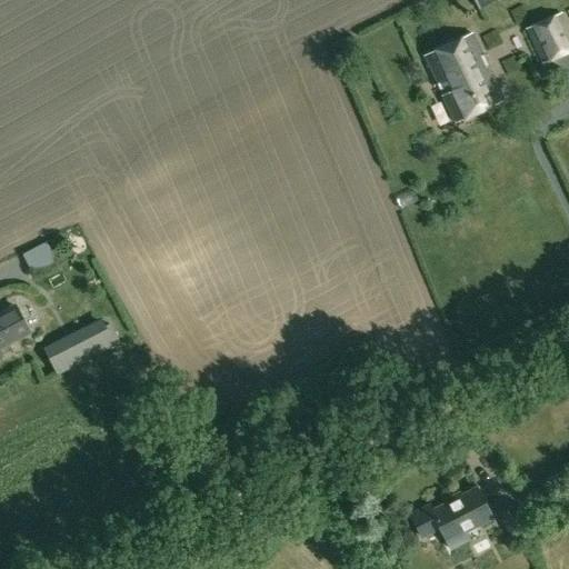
[(568,51),(568,31),(560,13),(526,29),(541,65),(568,51)]
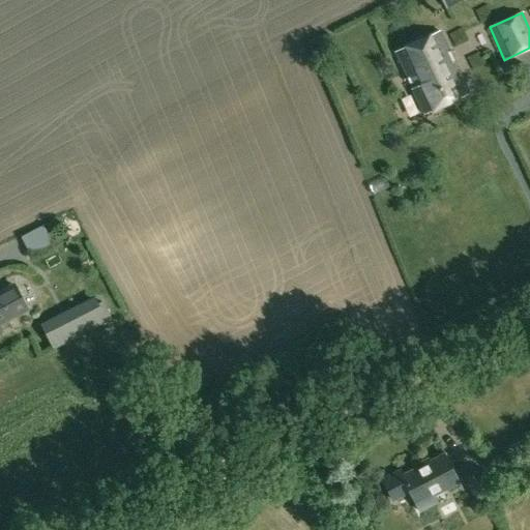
[(469,93),(439,31),(394,52),(412,89),(411,89),(423,114),(469,93)]
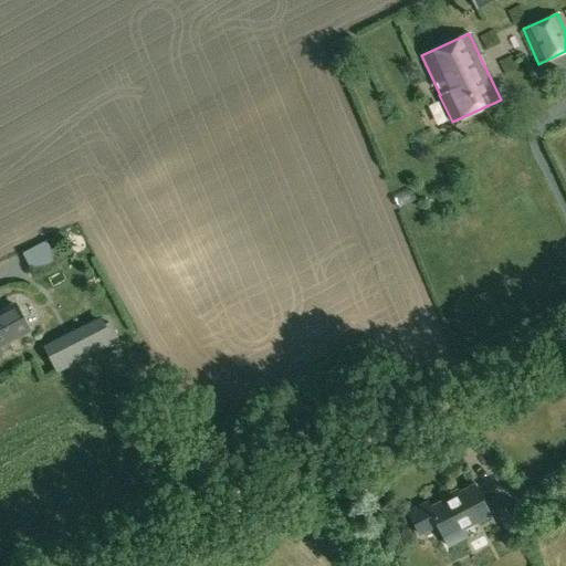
[(27,289),(44,283),(38,263),(20,269),(27,289)]
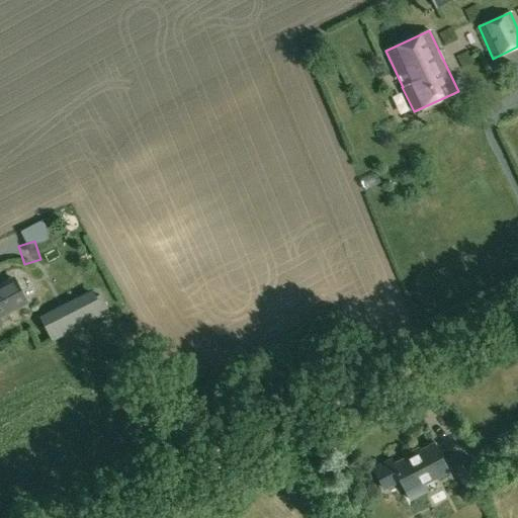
[(0,316),(26,303),(13,278),(0,285),(0,316)]
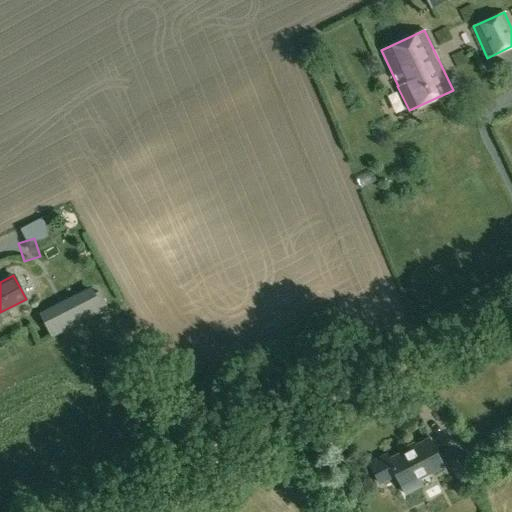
[(103,311),(91,287),(39,314),(51,338),(103,311)]
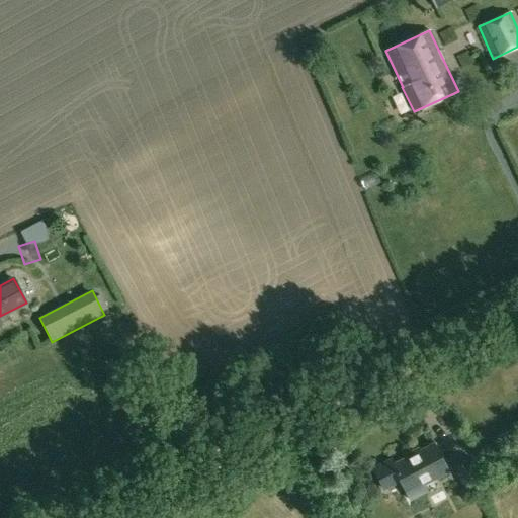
[(383,489),(400,481),(410,501),(426,492),(422,485),(447,470),(433,444),(393,465),(391,460),(373,469),(383,489)]
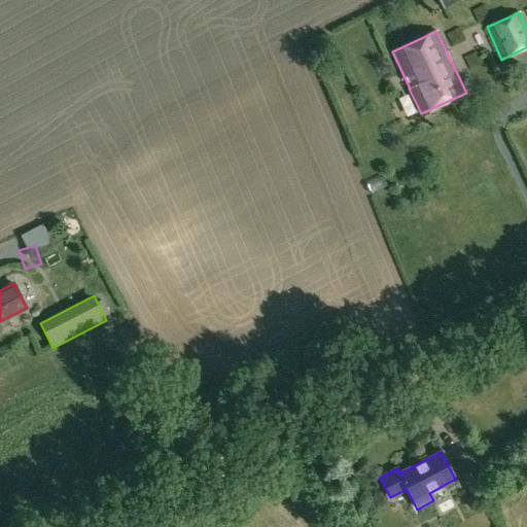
[(491,492),(478,466),(461,475),(475,500),(491,492)]
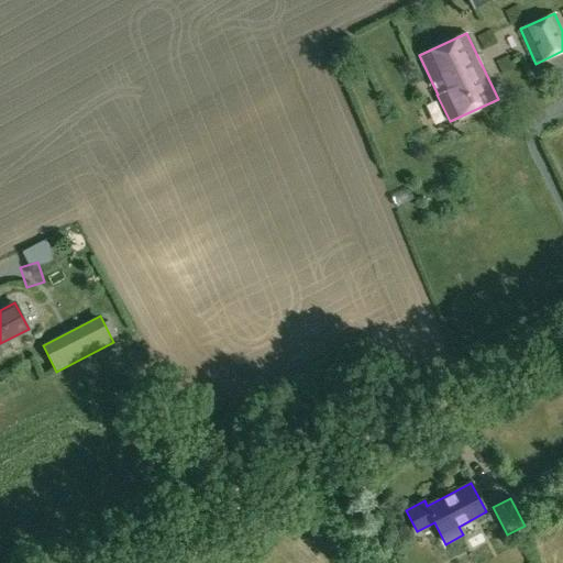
All buildings are outlined.
